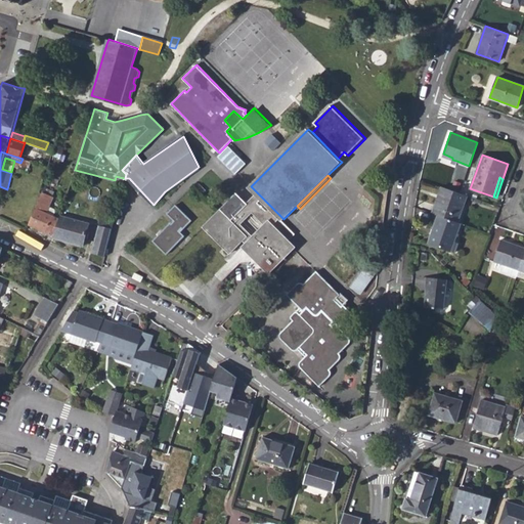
[(438,215),(459,222),(461,215),(457,214),(461,203),(465,205),(468,195),(459,192),(442,186),(439,194),(442,195),(438,207),(435,206),(433,213),(438,215)]
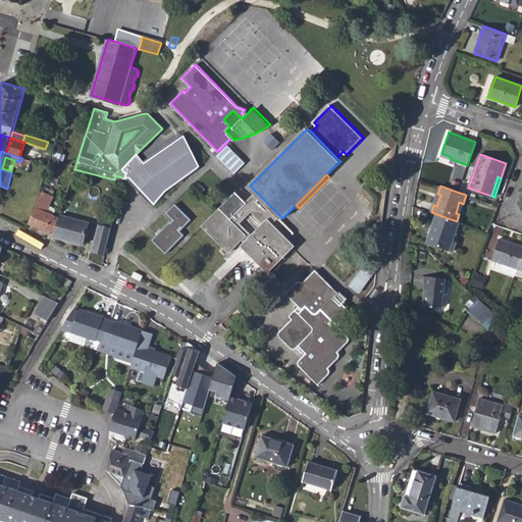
[(29,223),(53,236),(58,218),(54,215),(46,212),(49,206),(53,197),(52,195),(54,192),(48,188),(46,193),(43,191),(29,223)]
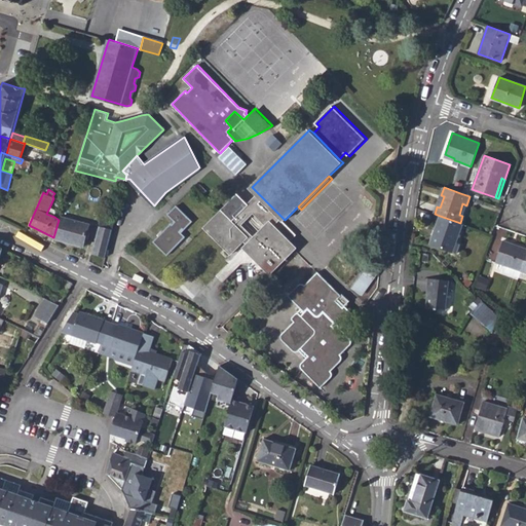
[(265,268),(271,274),(299,247),(292,240),(271,220),(267,224),(255,235),(252,232),(249,235),(234,220),(250,203),(249,202),(239,193),(205,227),(232,254),(246,241),(248,243),(245,247),(265,268)]
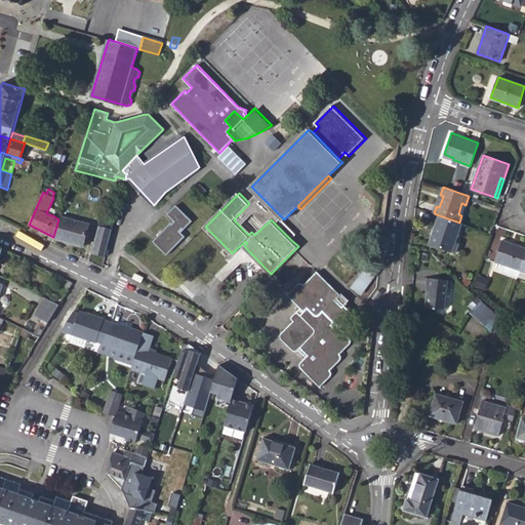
[(249,203),(234,219),(248,235),(251,232),(242,223),(254,211),(267,224),(271,219),(291,240),(297,234),(284,219),(257,193),(248,202),(249,203)]
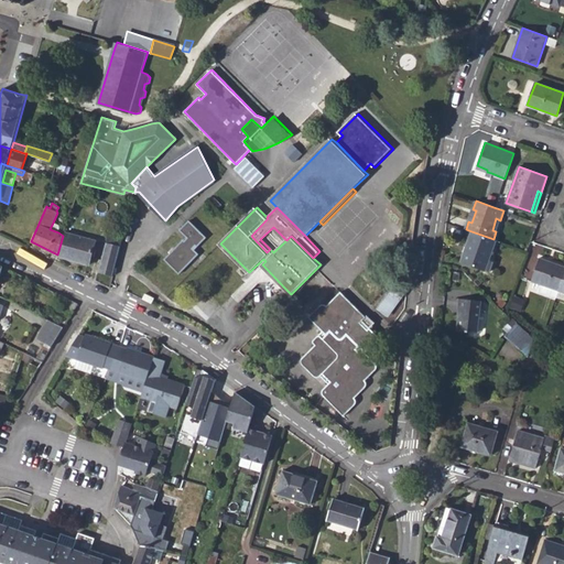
[(193,248),(196,245),(198,246),(206,237),(188,219),(179,230),(186,238),(184,240),(183,239),(164,259),(180,274),(199,255),(195,250),(193,248)]
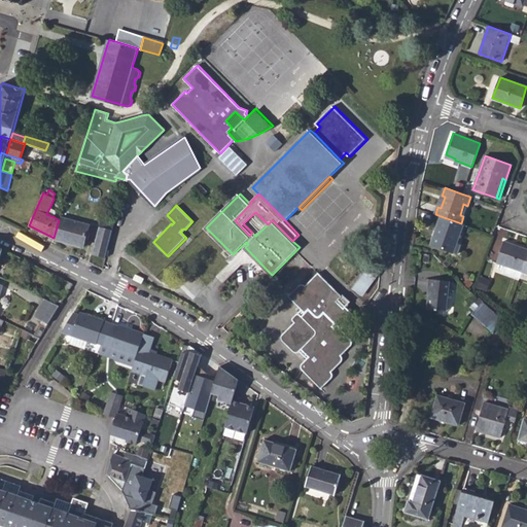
[(55,217),(57,212),(49,208),(46,214),(55,217)]
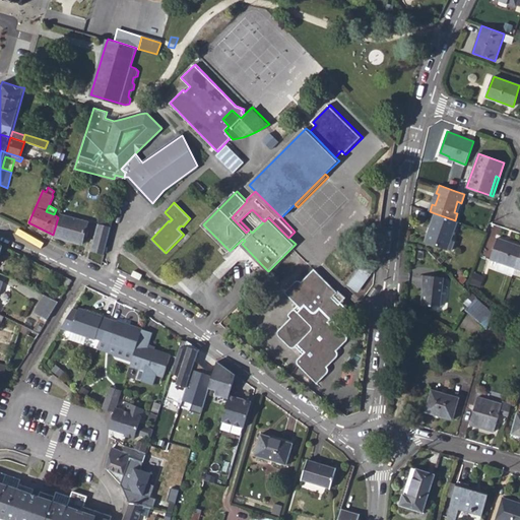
[(89,222),(60,213),(58,217),(53,235),(52,236),(82,245),(89,222)]
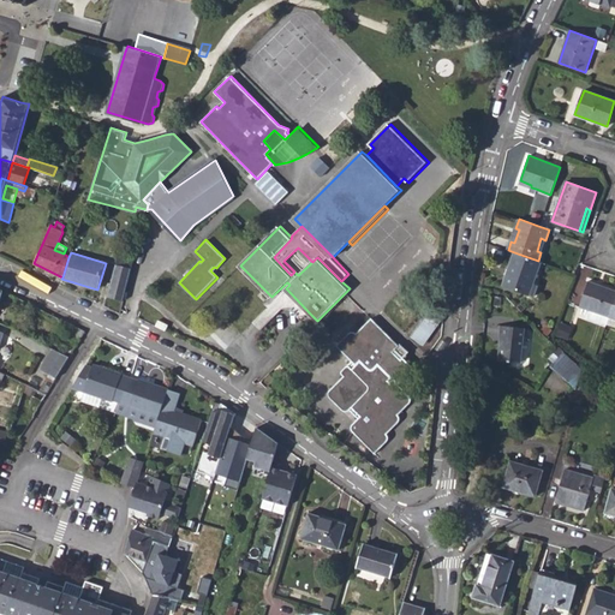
[(530,296),(533,282),(542,262),(538,261),(514,252),(502,285),(530,296)]
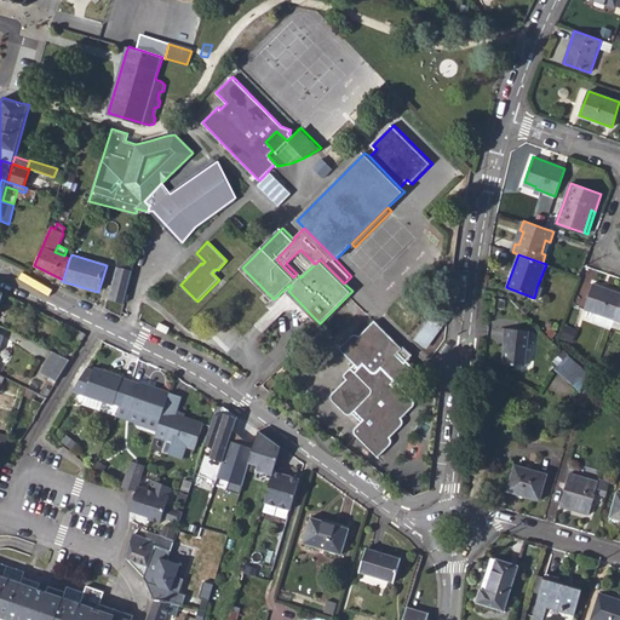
[(125,304),(136,259),(120,256),(109,300),(125,304)]
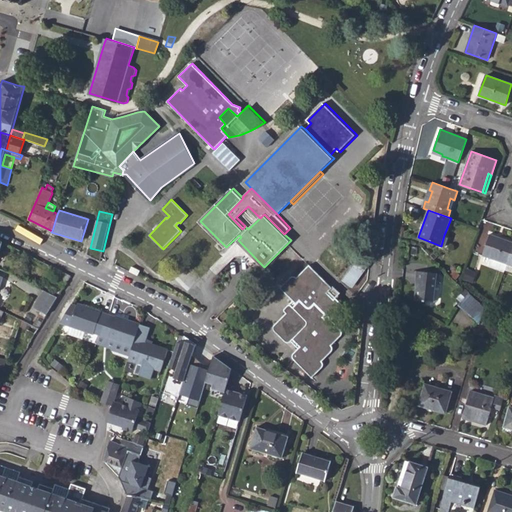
[(511,248),(511,240),(490,233),(483,254),(491,257),(488,264),(504,270),(505,269),(507,263),(511,248)]
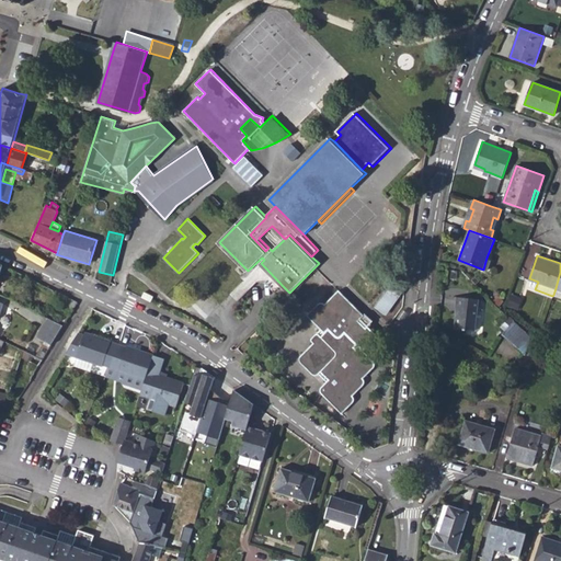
[(260,263),(244,278),(247,281),(233,295),(239,301),(259,281),(265,281),(277,293),(283,286),(261,263),(260,263)]
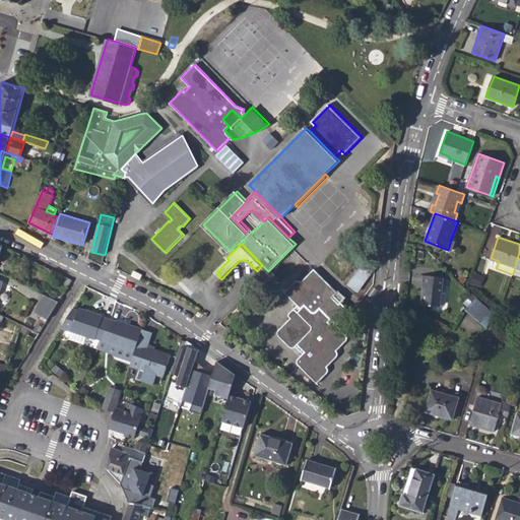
[(358,293),(374,270),(364,262),(346,284),(358,293)]
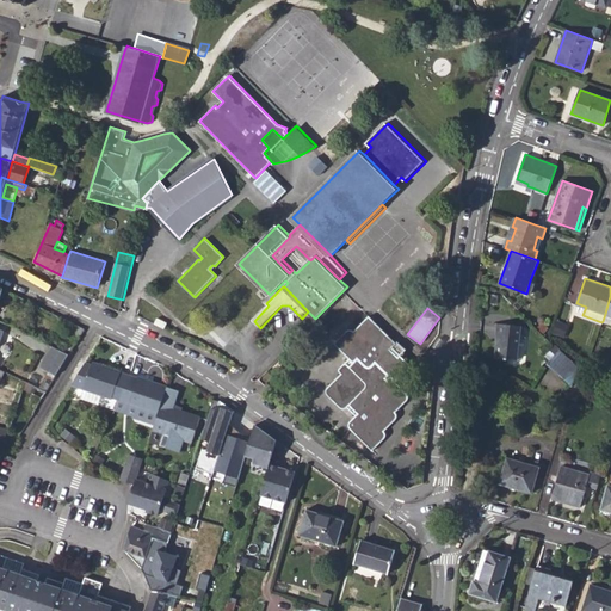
[(329,310),(320,318),(329,329),(339,322),(329,310)]
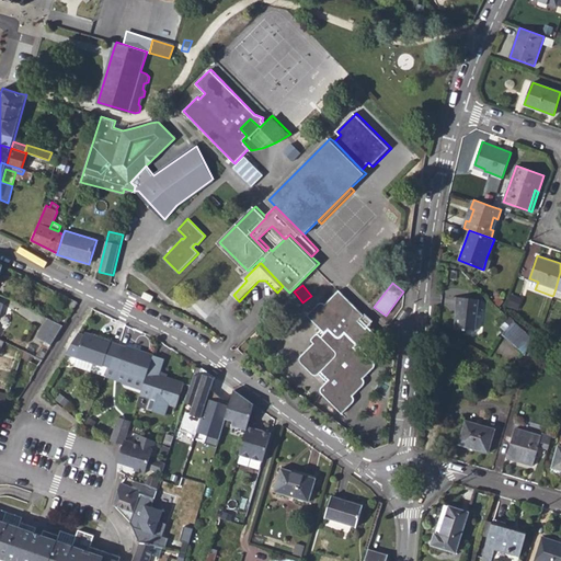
[(321,371),(329,380),(325,382),(320,388),(320,390),(320,392),(322,395),(342,414),(344,412),(350,407),(354,401),(354,399),(353,397),(364,386),(364,384),(365,380),(364,379),(373,369),(375,367),(375,365),(375,363),(374,362),(364,351),(374,340),(376,338),(376,335),(375,333),(368,327),(359,318),(363,315),(339,289),(324,304),(320,302),(318,304),(307,315),(324,333),(321,336),(319,334),(317,333),(311,339),(311,340),(311,341),(313,343),(299,357),(299,359),(299,362),(312,375),(313,376),(316,376),(318,375),(321,371)]
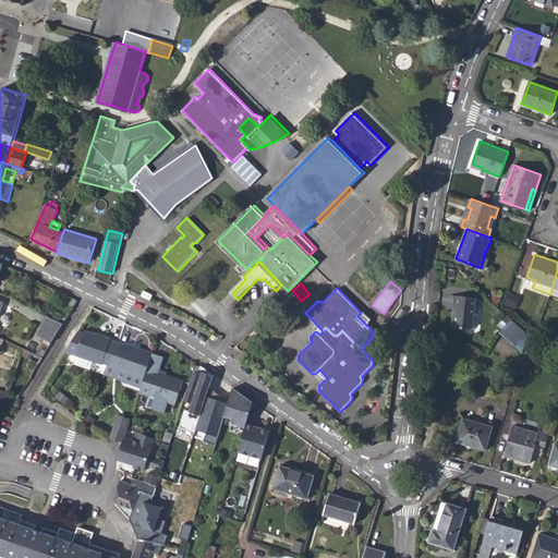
[(513,306),(518,294),(509,292),(505,304),(513,306)]
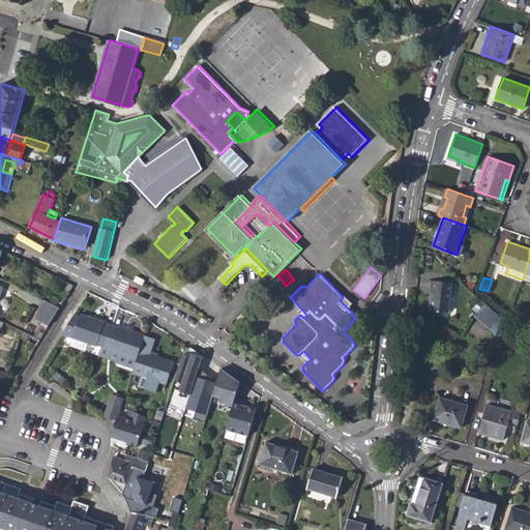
[(432,290),(431,296),(430,311),(439,312),(439,311),(448,312),(452,282),(432,280),(430,290),(432,290)]
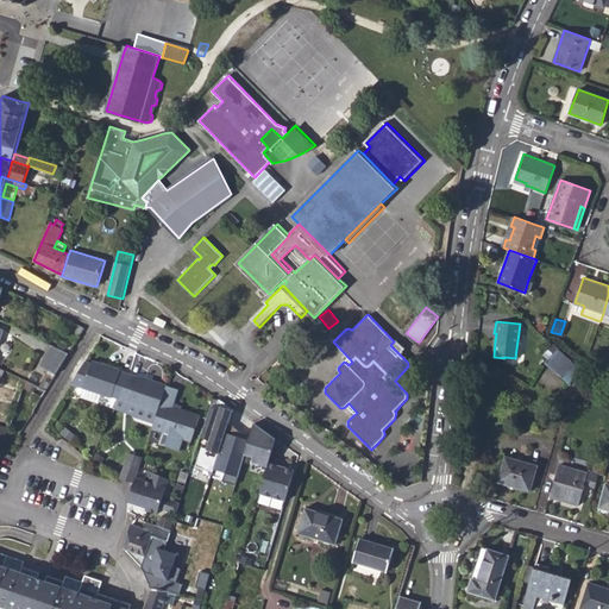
[(76,341),(85,328),(76,324),(68,337),(76,341)]
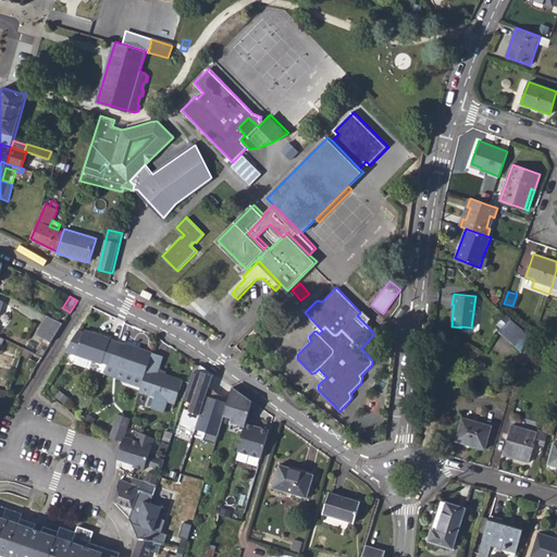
[(366,324),(370,320),(361,311),(360,312),(357,316),(366,324)]
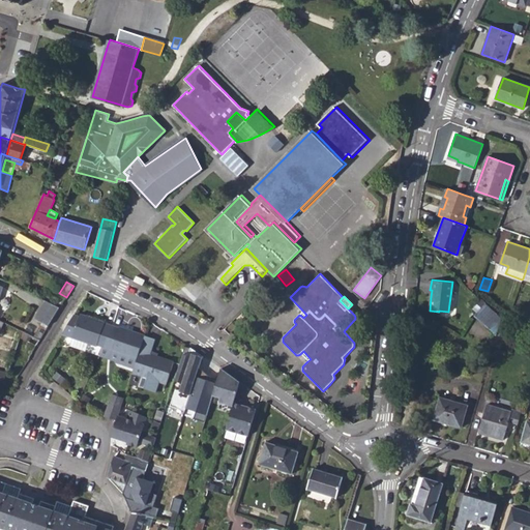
[(49,326),(60,308),(46,300),(34,319),(49,326)]
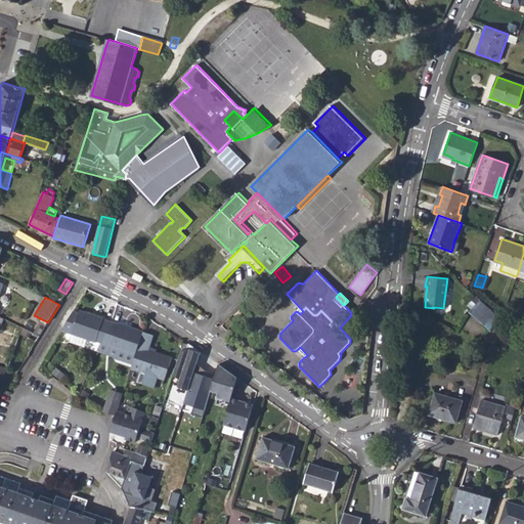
[(490,332),(495,314),(480,300),(469,311),(490,332)]
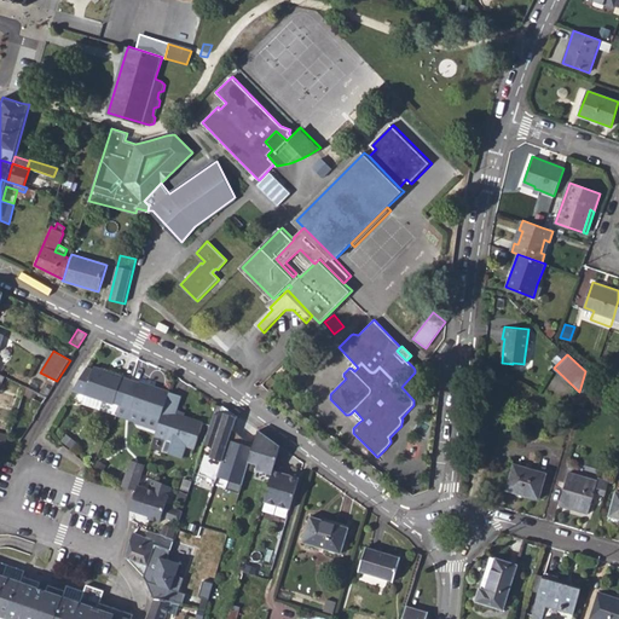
[(103,401),(113,405),(114,404),(120,405),(122,406),(131,381),(122,379),(122,376),(94,366),(92,371),(86,369),(73,392),(84,395),(103,401)]
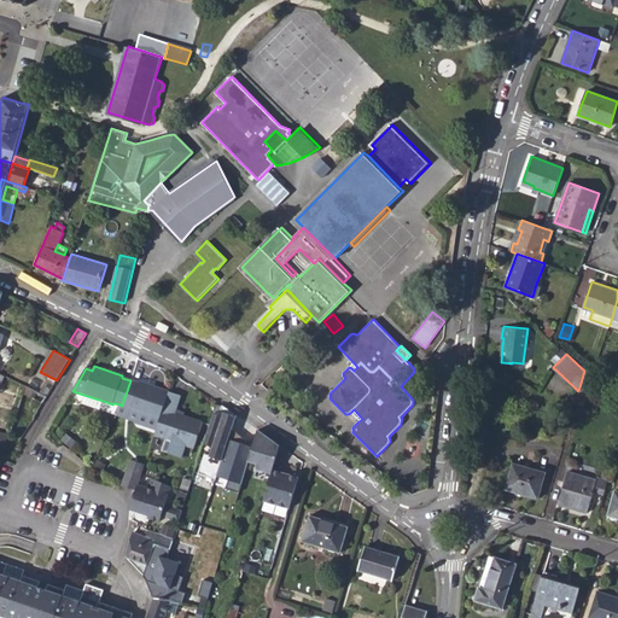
[(130,408),(129,410),(141,414),(159,420),(169,391),(140,380),(139,383),(130,380),(122,406),(130,408)]
